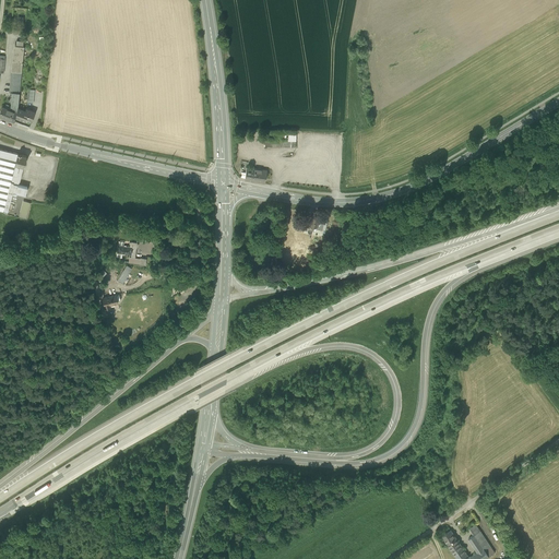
[(12,71),(21,71),(24,46),(23,46),(15,45),(12,71)]
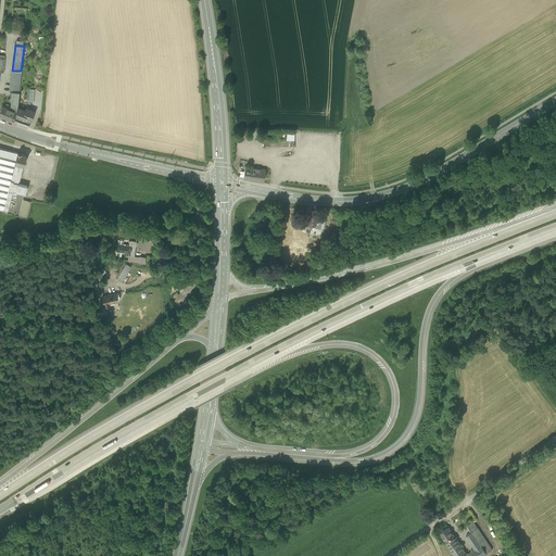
[(21,71),(12,71),(10,91),(12,91),(19,92),(21,71)]
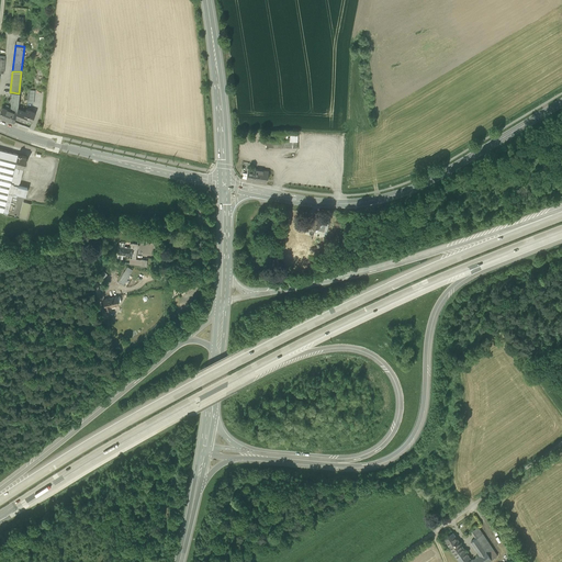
[(4,108),(2,107),(0,111),(0,115),(13,122),(14,117),(17,113),(17,110),(11,107),(9,110),(4,108)]
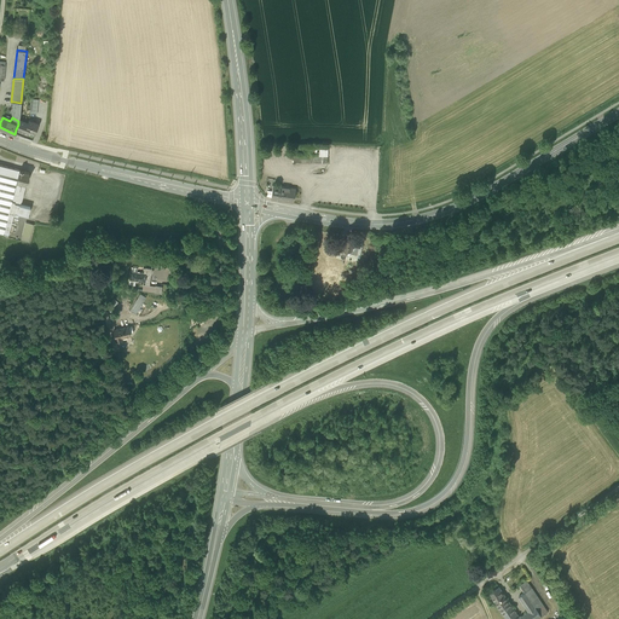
[(29,120),(28,123),(19,120),(18,121),(18,125),(16,129),(28,134),(29,132),(34,134),(39,125),(29,120)]
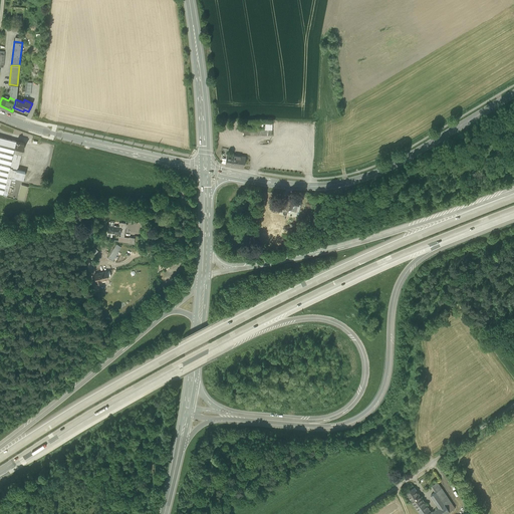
[(16,142),(0,137),(0,195),(3,196),(7,176),(9,168),(13,152),(14,152),(16,142)]
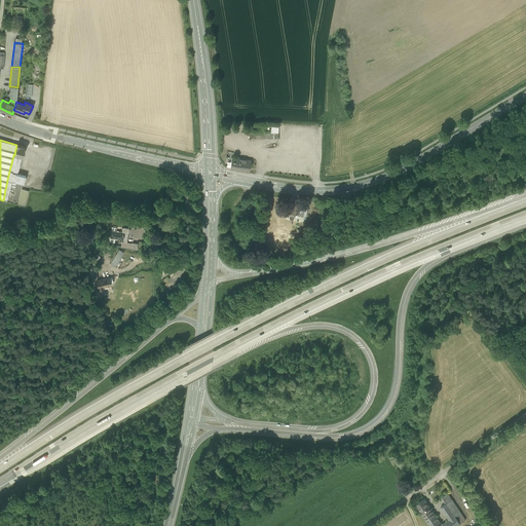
[(25,147),(16,145),(14,155),(22,157),(23,157),(24,153),(25,153),(25,151),(24,151),(25,147)]
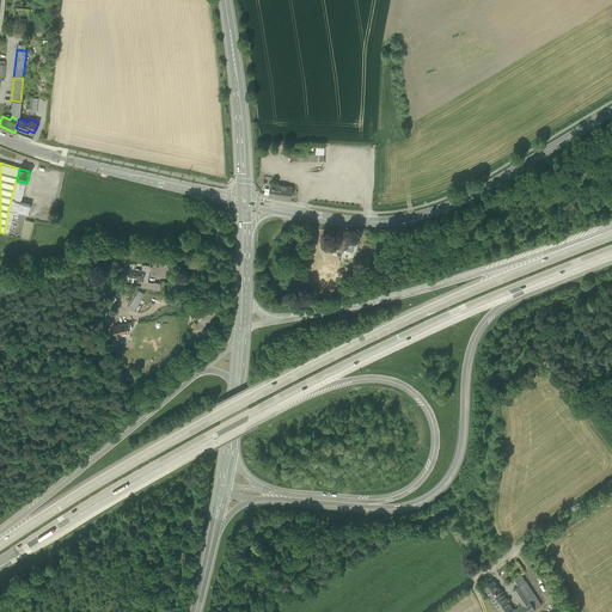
[(25,183),(17,181),(16,181),(11,200),(14,201),(16,201),(18,191),(23,194),(23,193),(25,183)]
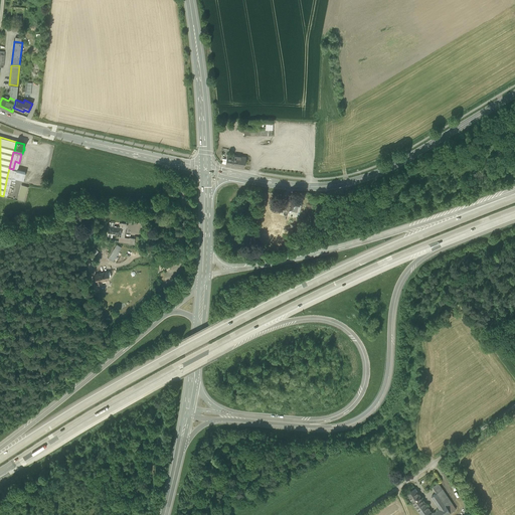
[(245,157),(227,154),(225,166),(235,168),(243,169),(245,157)]
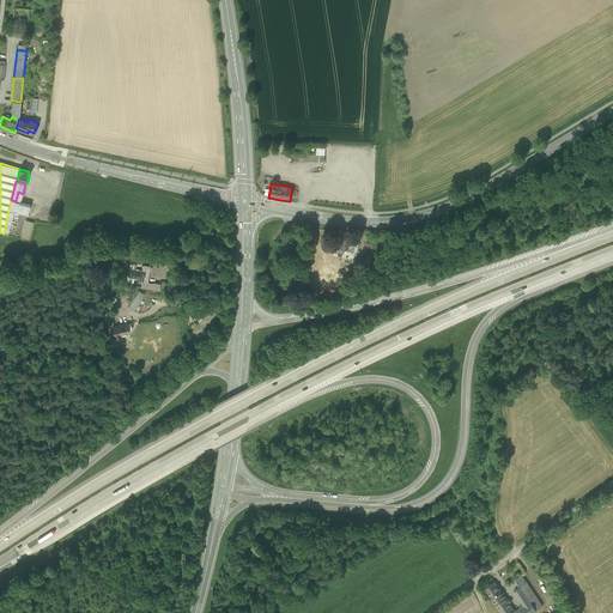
[(30,206),(14,202),(14,201),(11,200),(8,210),(14,211),(28,214),(30,206)]
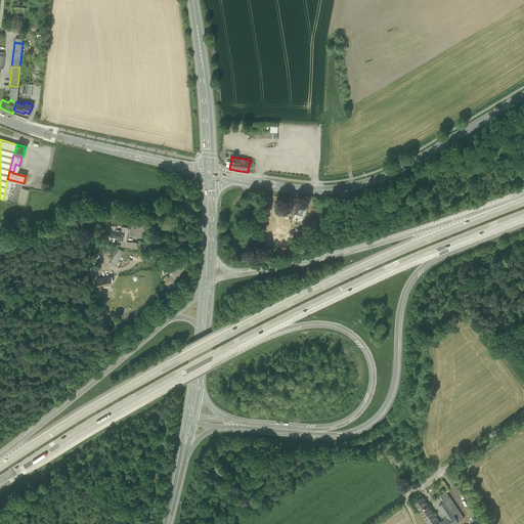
[(12,180),(7,179),(3,200),(7,201),(12,180)]
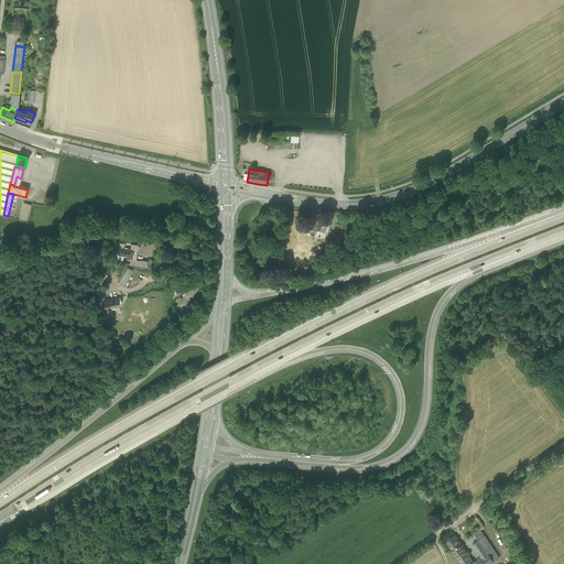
[(23,204),(20,219),(26,220),(30,205),(23,204)]
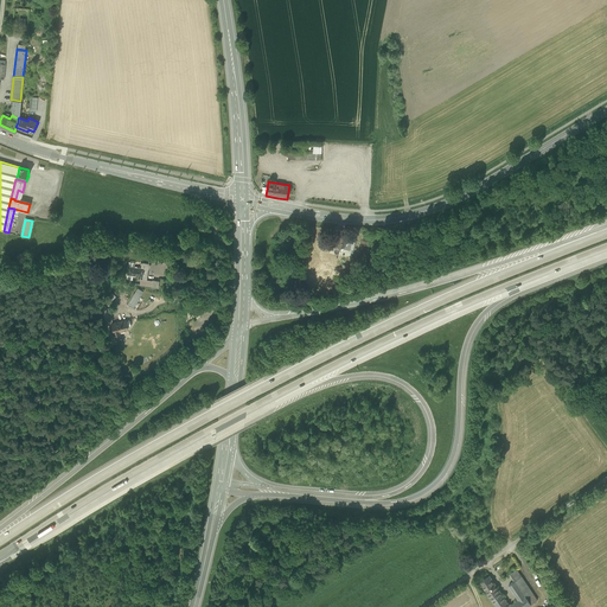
[(345,236),(337,235),(334,248),(339,248),(339,246),(344,246),(345,240),(345,236)]
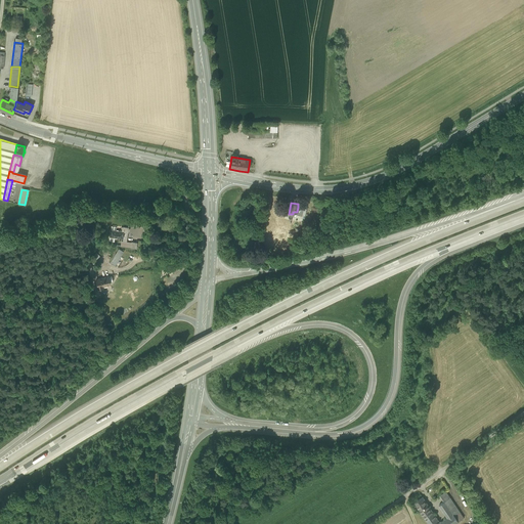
[(119,231),(118,230),(117,230),(116,230),(111,230),(110,237),(115,237),(116,238),(117,238),(118,238),(123,239),(124,231),(122,231),(122,230),(119,230),(119,231)]
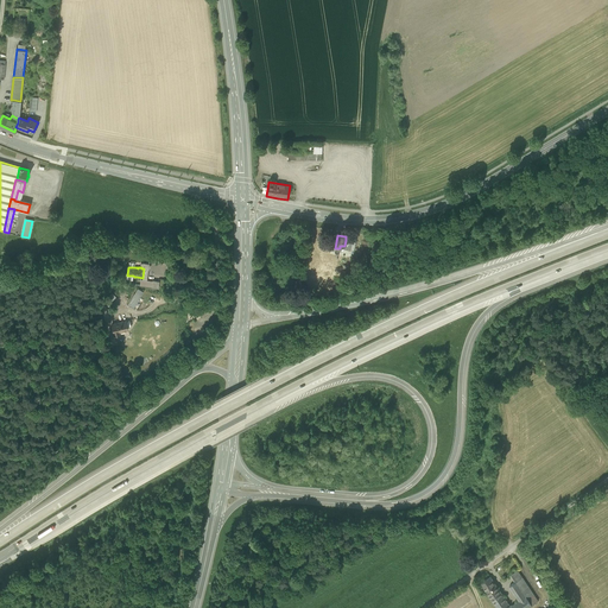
[(138,289),(128,305),(133,309),(143,292),(138,289)]
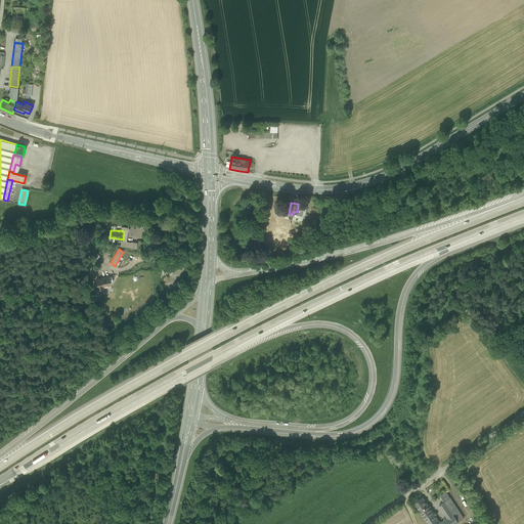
[(108,276),(98,279),(96,279),(98,290),(103,289),(102,286),(107,284),(107,285),(111,284),(110,281),(113,280),(112,275),(108,276)]
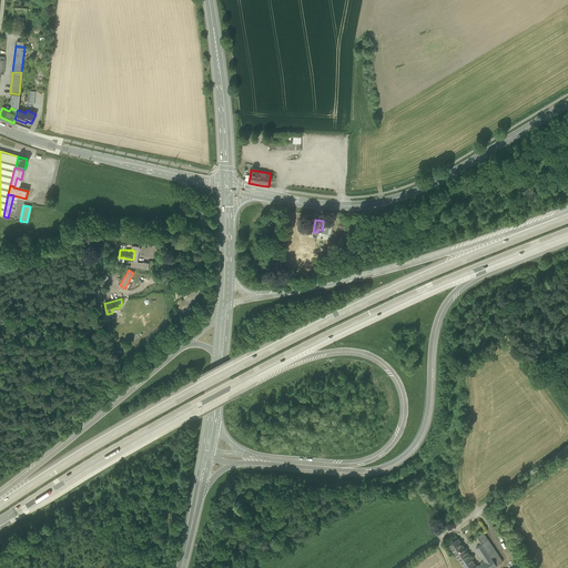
[(488,539),(483,533),(477,537),(482,544),(488,539)]
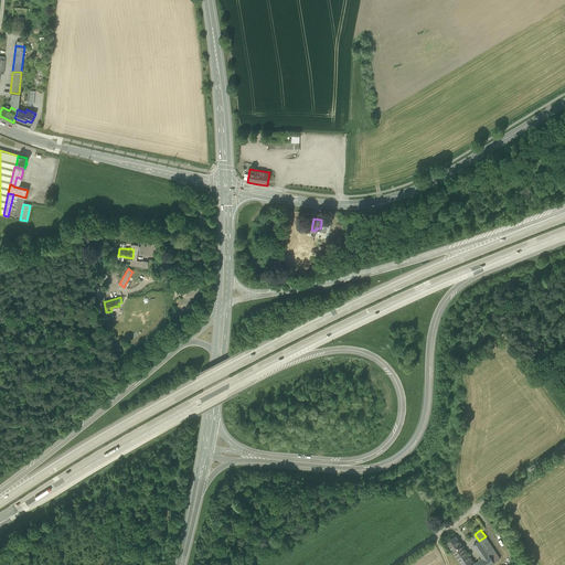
[(456,536),(447,542),(451,550),(460,543),(456,536)]
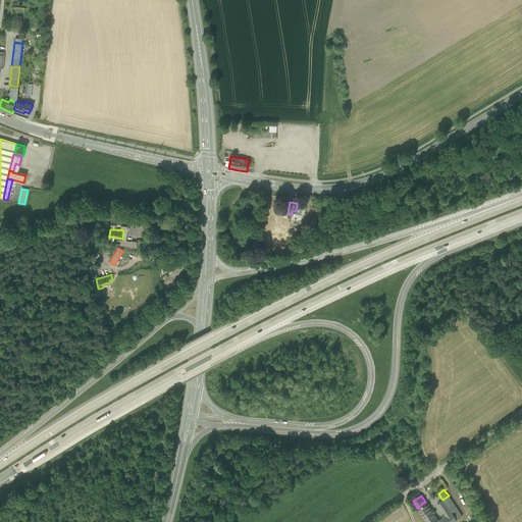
[(453,503),(449,496),(442,500),(448,506),(453,503)]
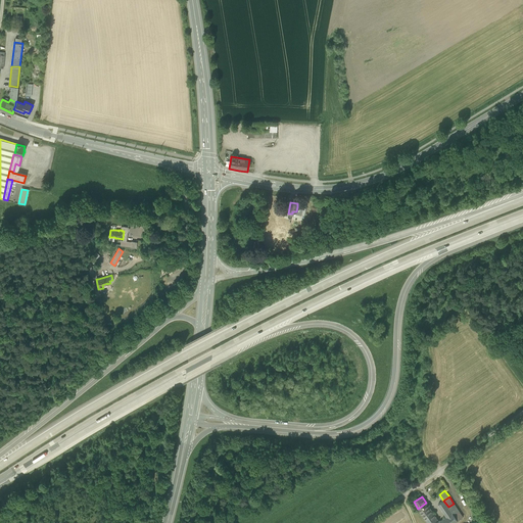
[(448,507),(443,501),(438,505),(446,517),(444,518),(446,522),(454,522),(458,521),(448,507)]
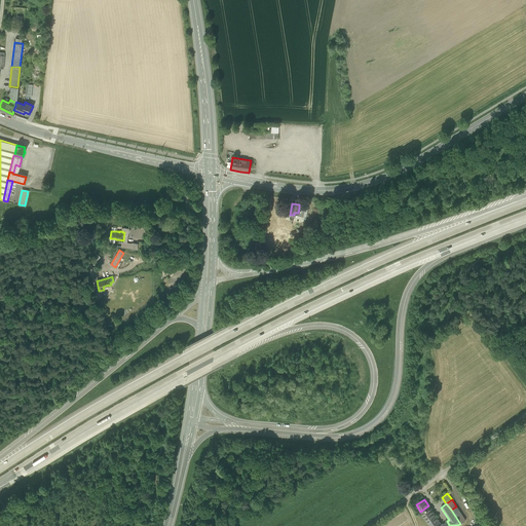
[(439,525),(441,525),(428,505),(420,512),(429,525),(439,525)]
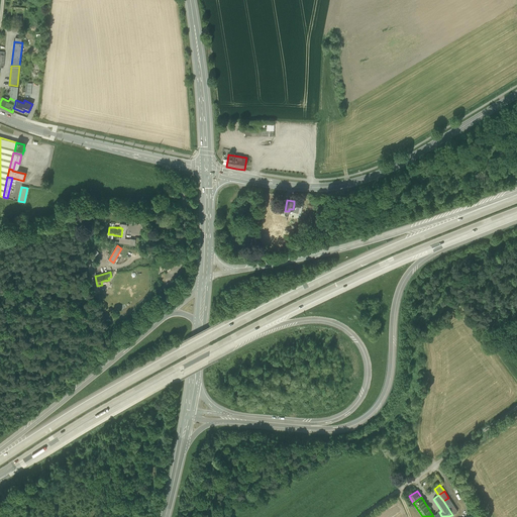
[(457,511),(448,498),(443,501),(452,515),(457,511)]
